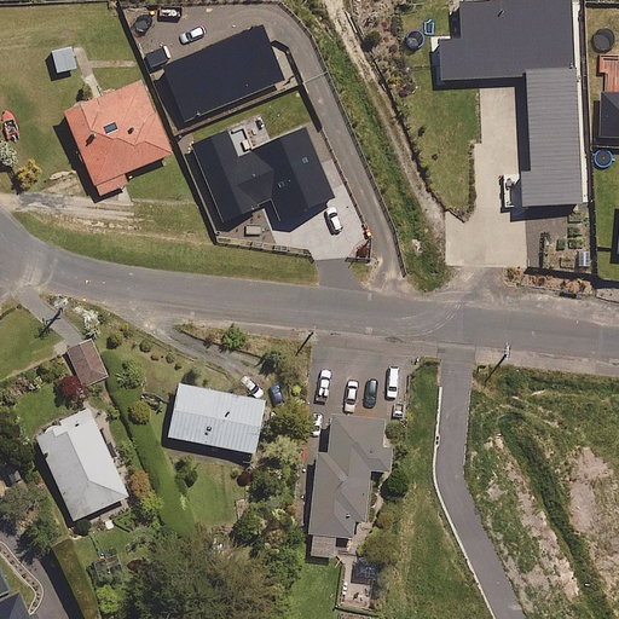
[(146,16),(146,1),(110,5),(111,18),(146,16)]
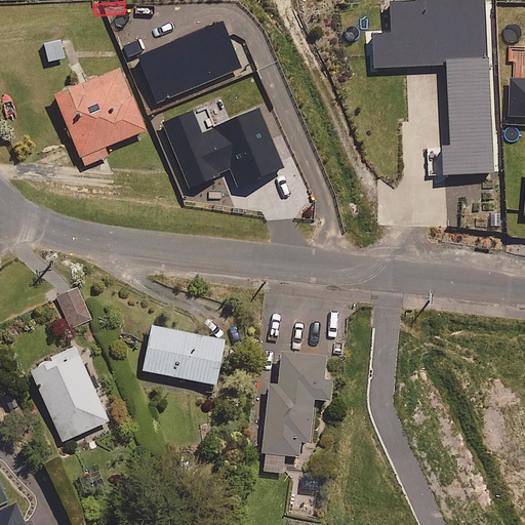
[(171,54),(165,39),(149,45),(155,61),(171,54)]
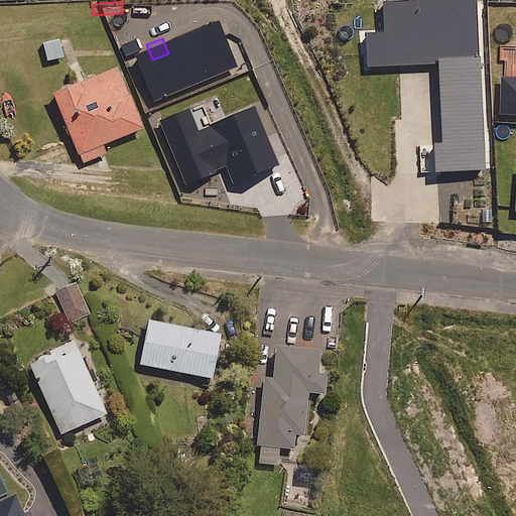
[(145,129),(120,69),(55,95),(84,163),(108,154),(104,145),(145,129)]
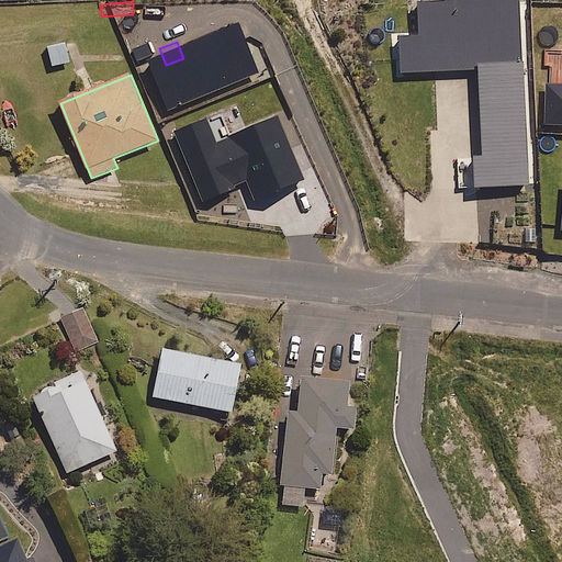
[(98,344),(83,311),(60,321),(75,353),(98,344)]
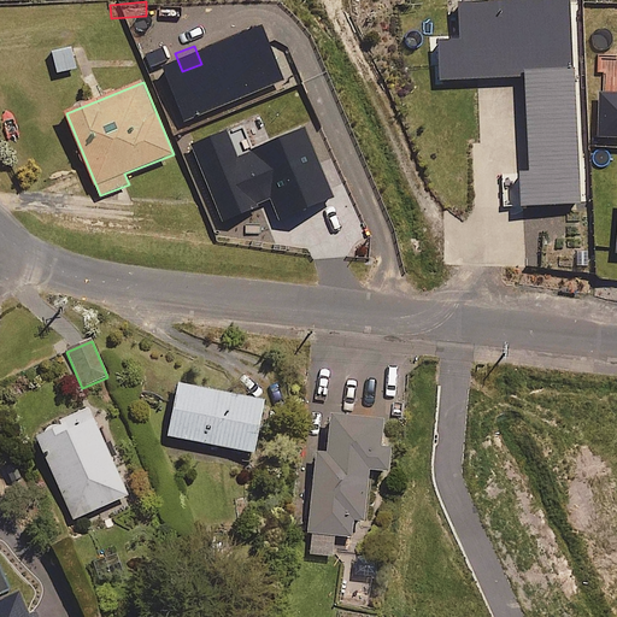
[(268,403),(181,385),(170,436),(257,454),(268,403)]
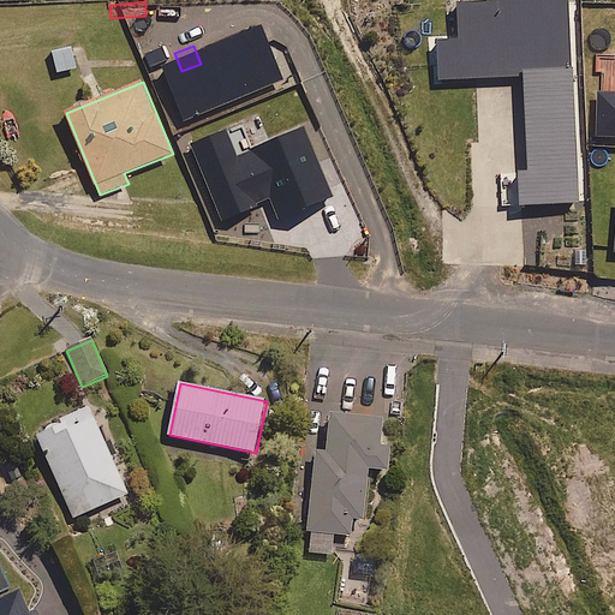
[(129,494),(91,408),(37,433),(76,518),(129,494)]
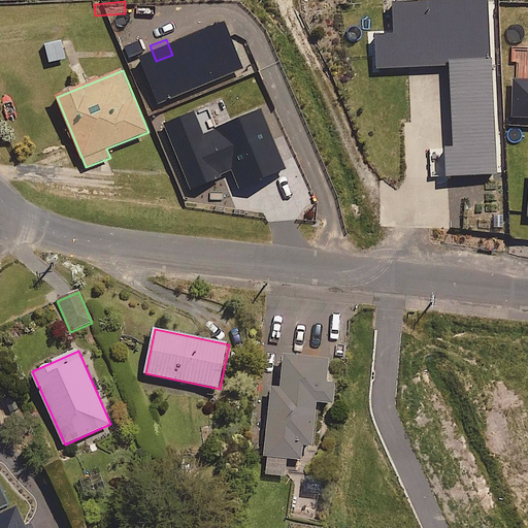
[(330,360),(285,356),(283,388),(273,387),(265,474),(286,476),(287,459),(302,460),(303,447),(314,448),(318,403),(334,404),(336,385),(328,385),(330,360)]
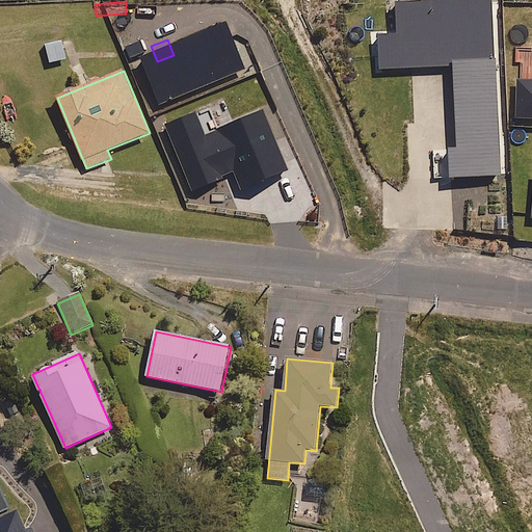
[(25,531),(21,522),(0,524),(0,531),(25,531)]
